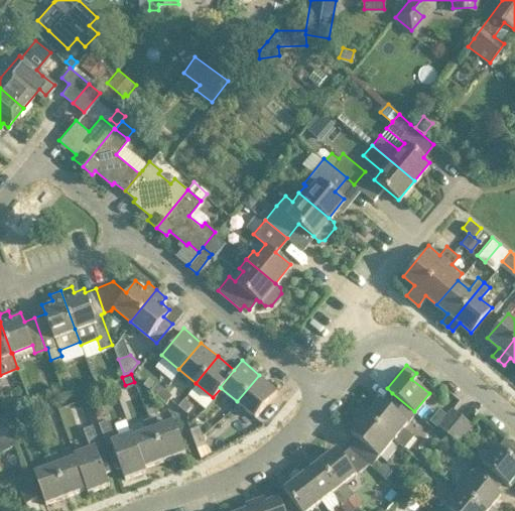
[(142,383),(157,395),(164,387),(148,375),(142,383)]
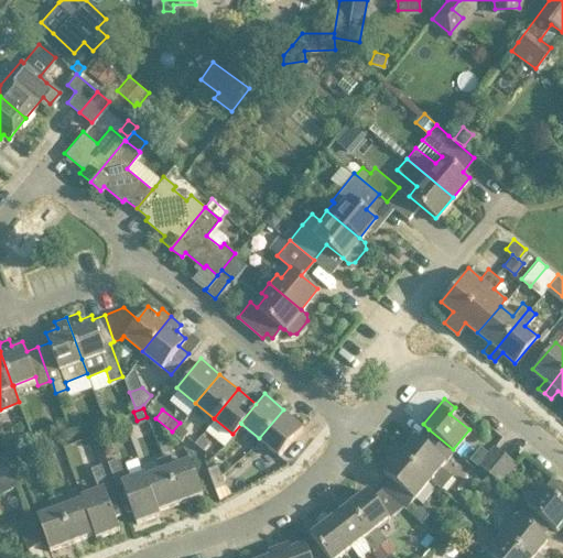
[(283,409),(259,438),(278,453),(302,425),(283,409)]
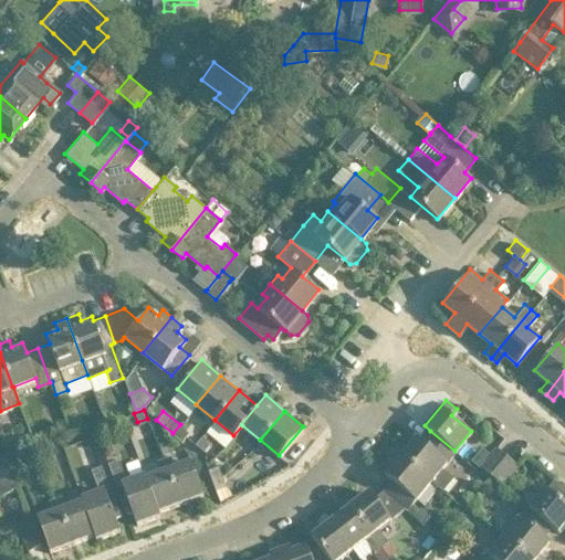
[(173,433),(181,440),(188,432),(180,424),(173,433)]
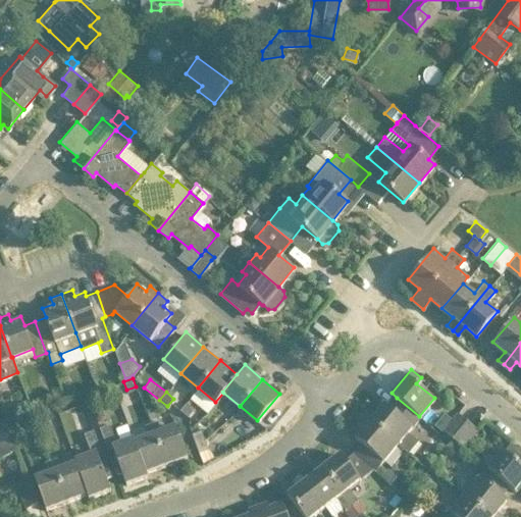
[(361,413),(397,443),(408,452),(418,440),(407,430),(419,416),(397,398),(389,407),(383,403),(374,414),(366,408),(361,413)]
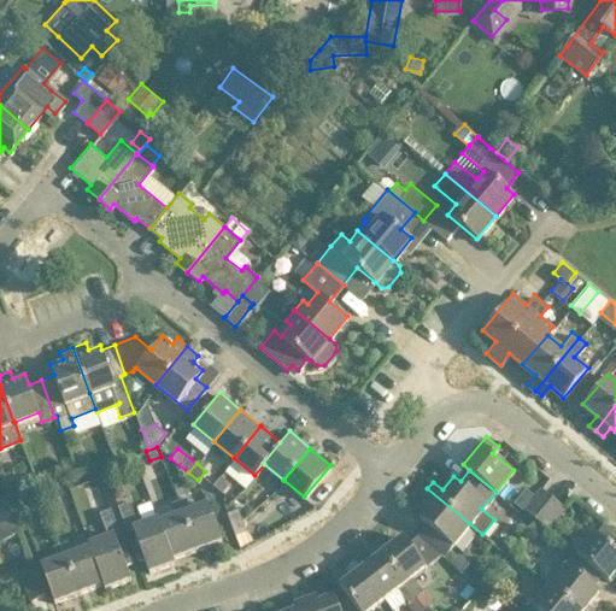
[(221,473),(213,483),(222,491),(230,481),(221,473)]
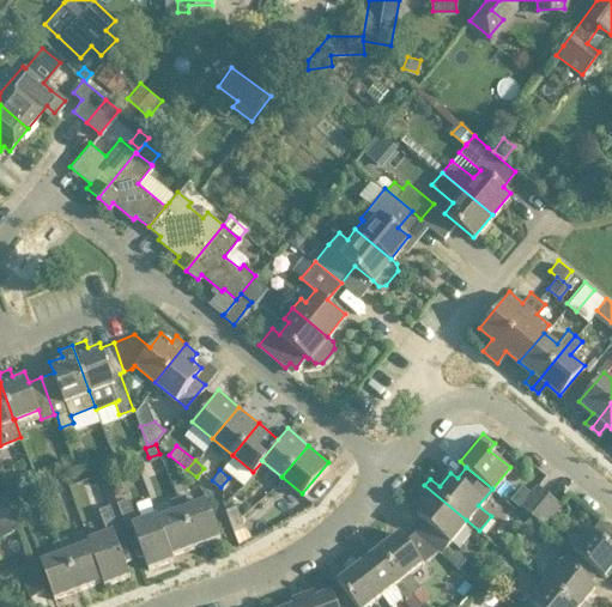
[(520,504),(531,514),(549,492),(537,483),(520,504)]
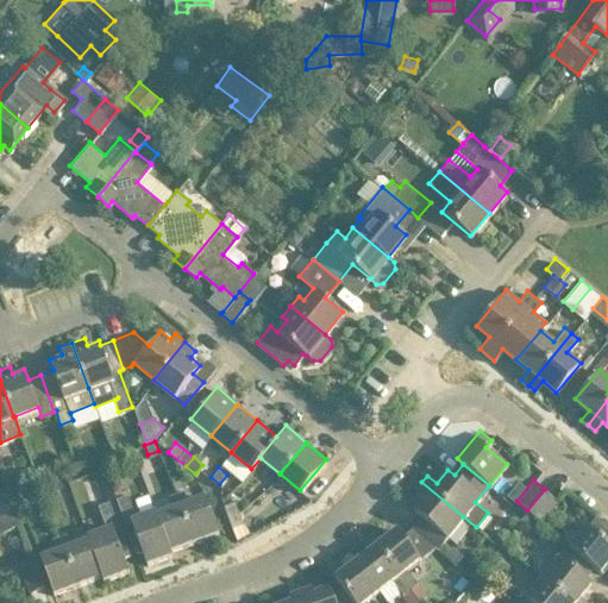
[(421,516),(412,527),(434,546),(436,545),(438,547),(463,516),(421,482),(415,489),(425,496),(414,510),(421,516)]
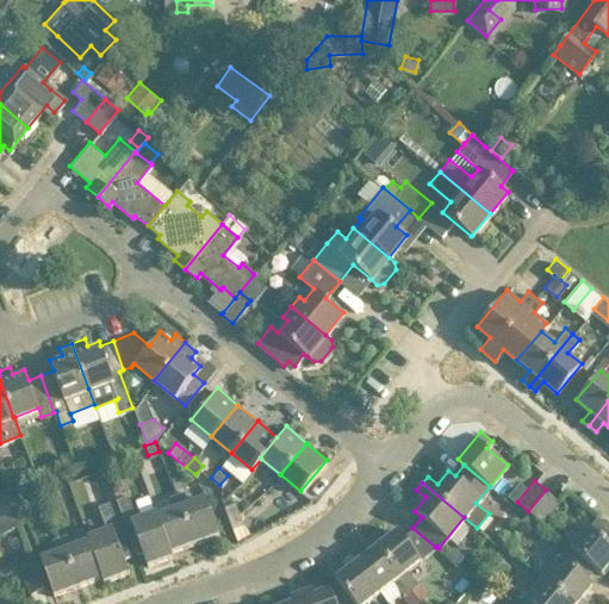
[(181,490),(176,492),(194,541),(199,539),(218,531),(205,496),(187,502),(182,490),(181,490)]
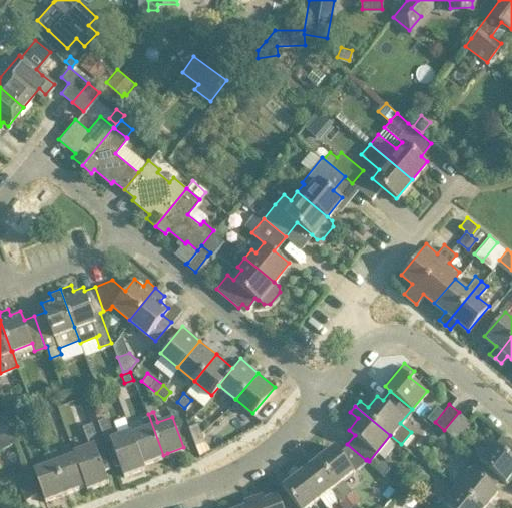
[(459,412),(444,430),(454,438),(469,420),(459,412)]
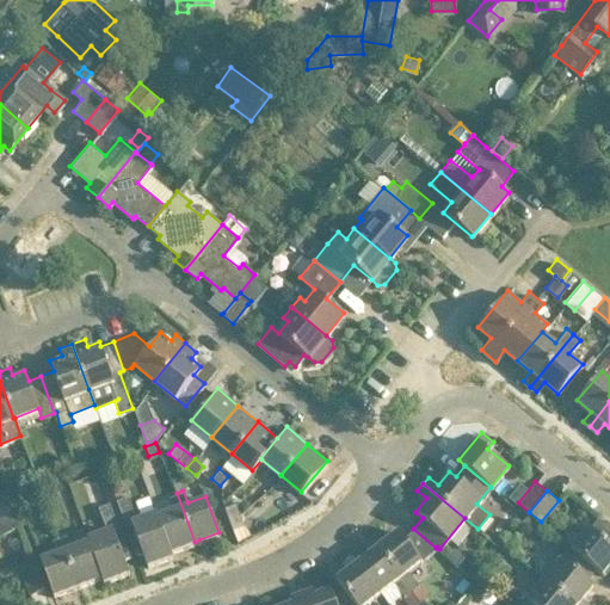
[(173,508),(156,514),(171,550),(195,542),(177,493),(168,495),(173,508)]
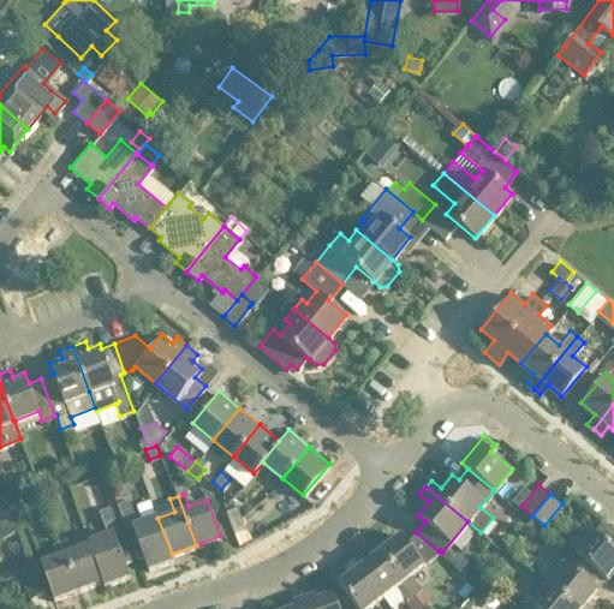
[(129,497),(117,502),(125,526),(131,525),(135,536),(130,537),(136,554),(141,551),(148,568),(173,559),(172,554),(158,518),(156,514),(137,521),(129,497)]
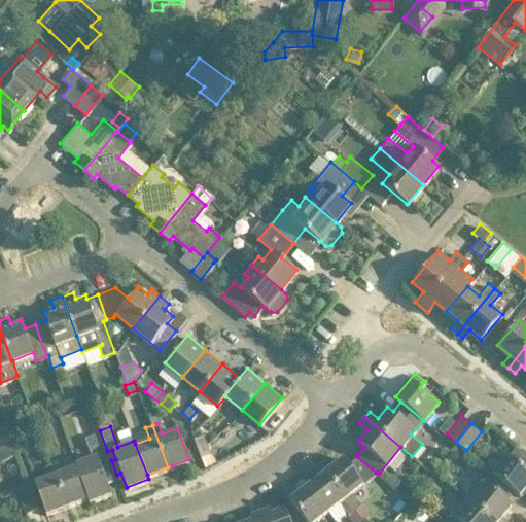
[(92,456),(74,462),(76,465),(88,497),(89,501),(111,493),(105,478),(110,477),(105,462),(100,464),(97,455),(102,453),(94,432),(84,436),(92,456)]
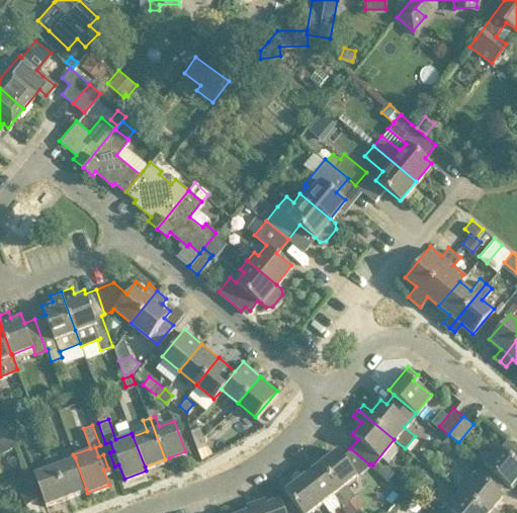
[(206,444),(199,425),(189,429),(196,448),(206,444)]
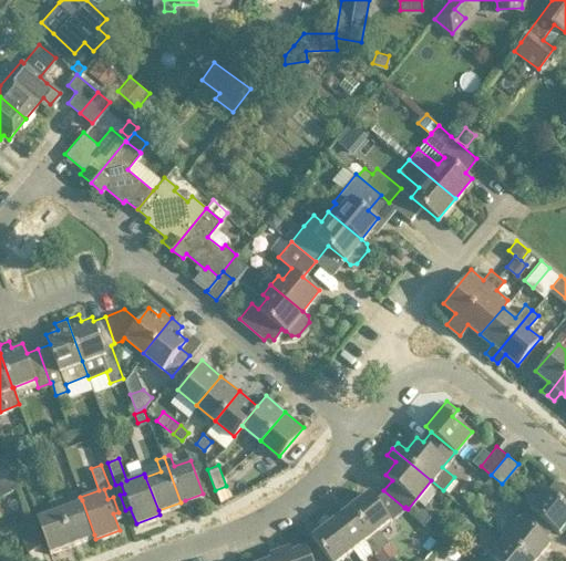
[(0,494),(20,487),(14,473),(0,477),(0,494)]
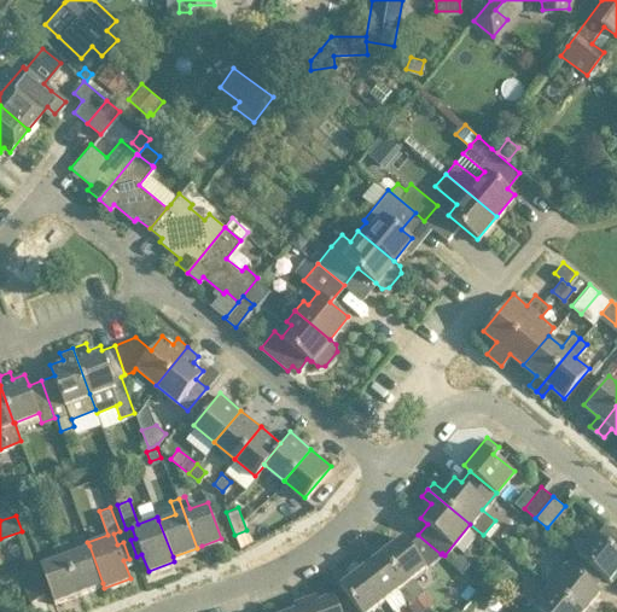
[(576,552),(601,573),(609,580),(616,569),(616,545),(615,548),(593,531),(576,552)]
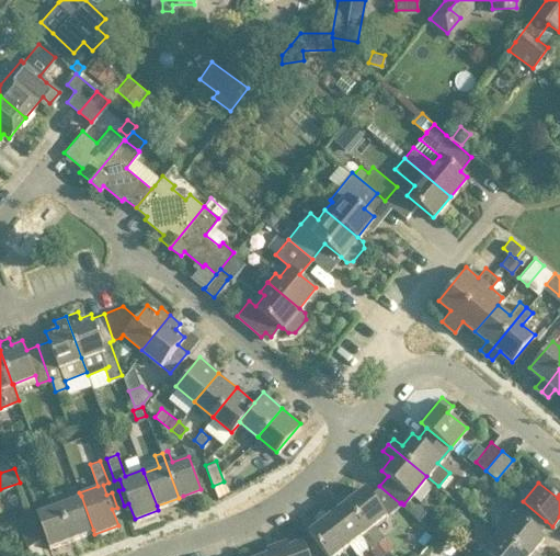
[(346,487),(340,492),(376,541),(384,535),(376,525),(374,523),(387,513),(400,503),(379,486),(370,492),(365,486),(353,496),(346,487)]
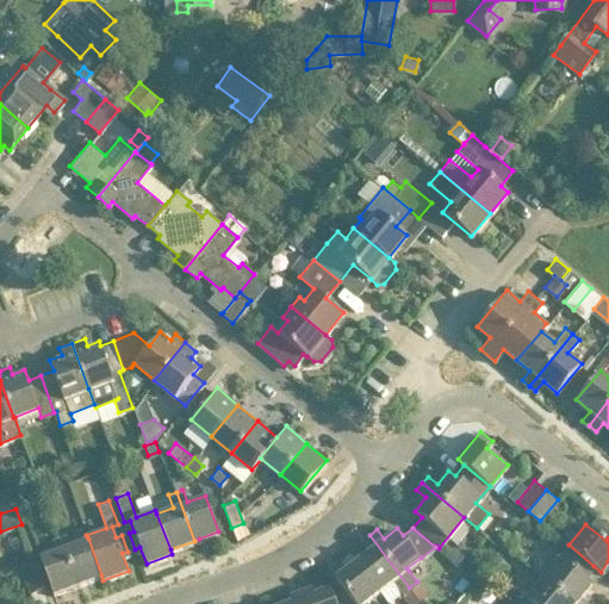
[(67,533),(60,535),(78,584),(101,576),(88,539),(72,545),(67,533)]
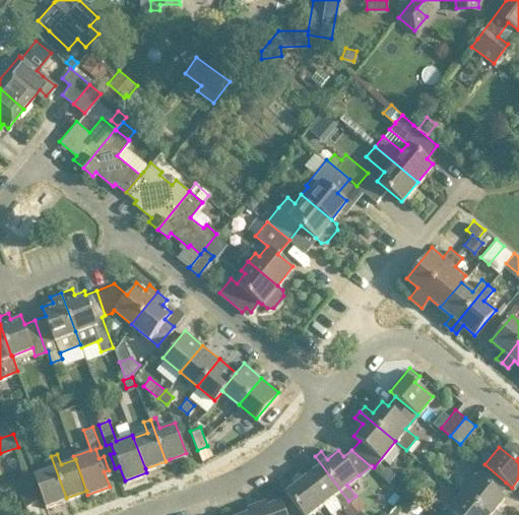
[(66,498),(51,456),(45,458),(49,469),(34,474),(45,506),(66,498)]
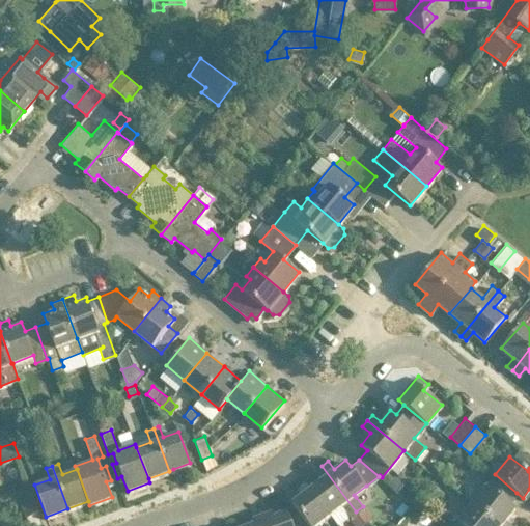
[(322,478),(310,488),(330,513),(341,504),(342,506),(345,509),(351,517),(356,511),(322,466),(315,471),(322,478)]
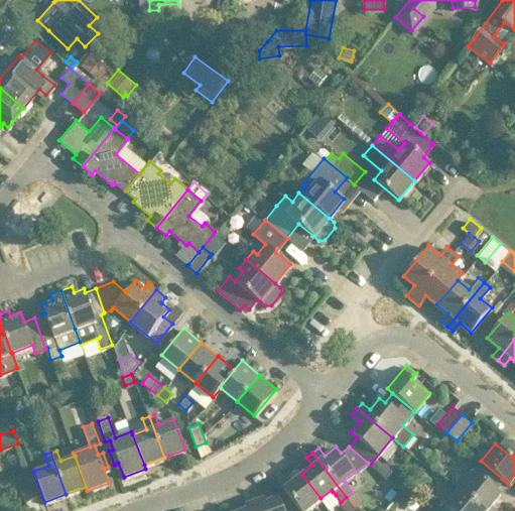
[(382,461),(376,469),(385,476),(391,468),(382,461)]
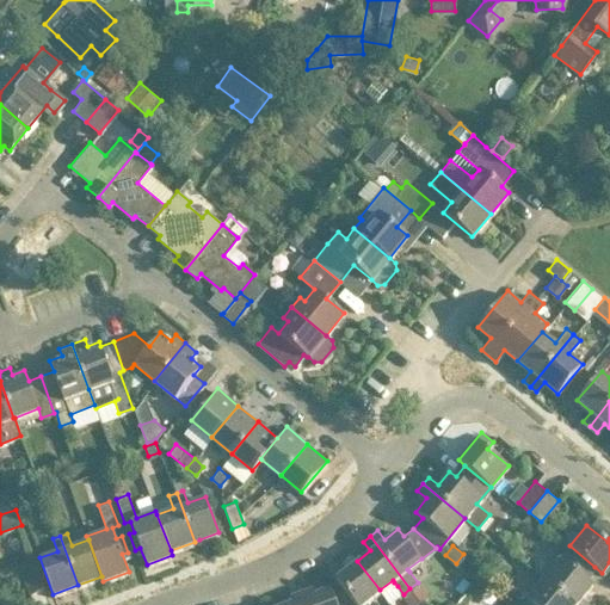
[(543,578),(577,604),(590,604),(591,604),(581,597),(593,584),(586,578),(595,567),(570,545),(543,578)]
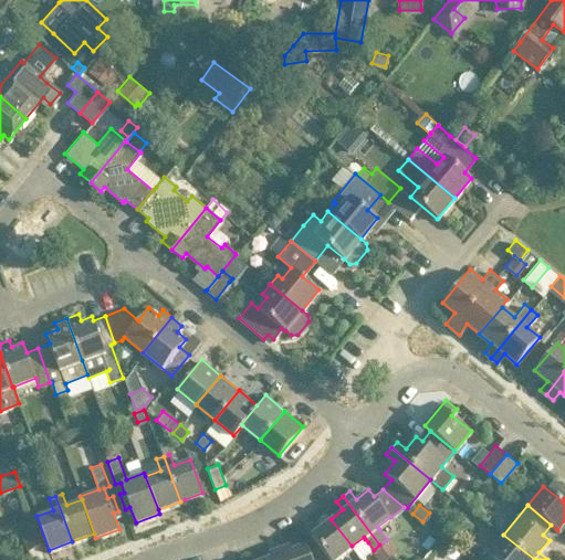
[(312,520),(304,526),(317,542),(331,559),(341,559),(338,557),(352,546),(331,519),(318,529),(312,520)]
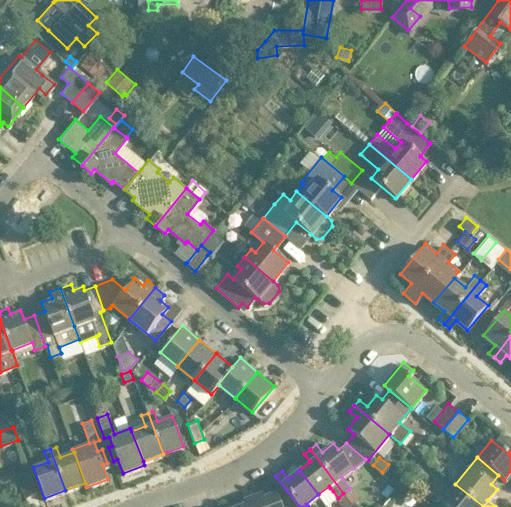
[(37,492),(30,474),(29,471),(17,476),(25,497),(37,492)]
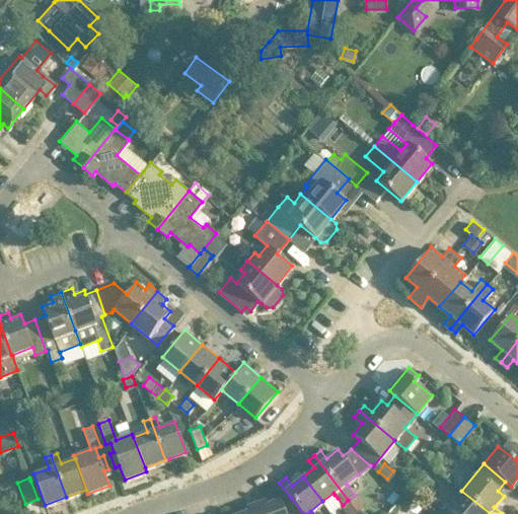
[(438,506),(433,512),(435,513),(490,513),(461,491),(444,511),(438,506)]
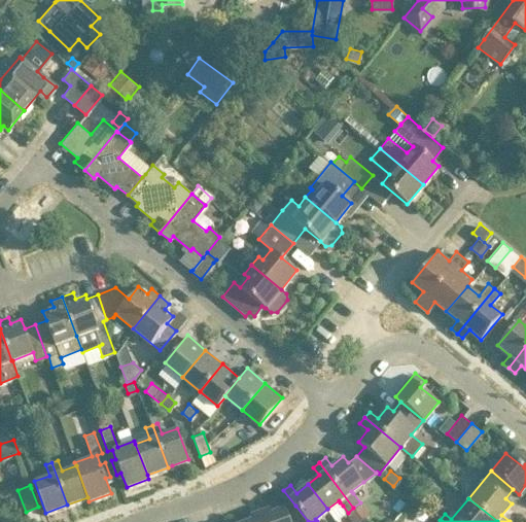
[(259,511),(264,521),(290,521),(285,508),(271,513),(269,508),(259,511)]
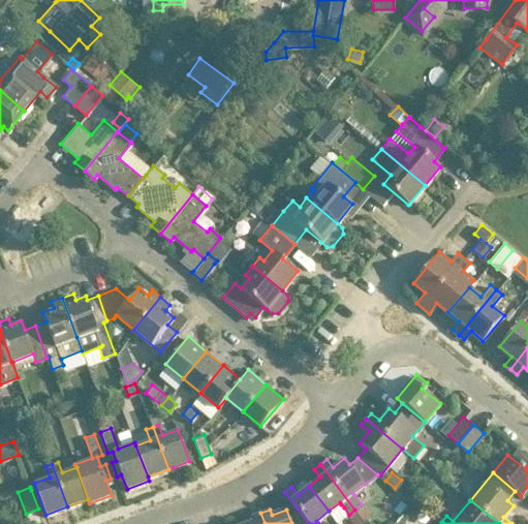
[(253,521),(245,523),(265,523),(260,513),(251,516),(253,521)]
